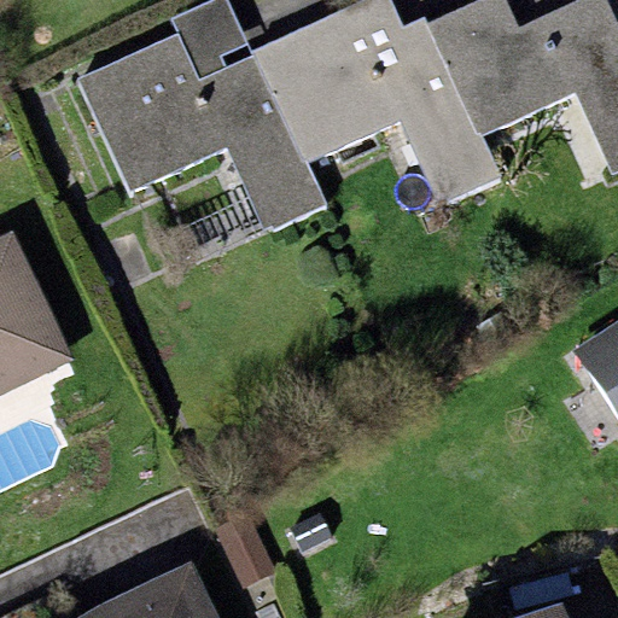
[(176,33),(79,79),(130,188),(226,145),(266,229),(326,202),(309,165),(397,124),(437,210),(503,179),(484,135),(573,94),(611,175),(617,172),(617,25),(606,0),(573,0),(518,25),(506,0),(478,0),(425,24),(423,18),(402,28),(388,0),(363,0),(252,52),(227,0),(209,0),(169,18),(176,33)]
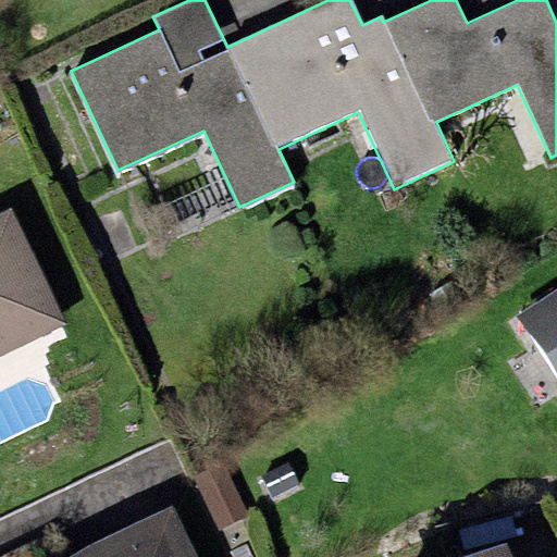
[(0,354),(67,323),(11,206),(0,210),(0,354)]
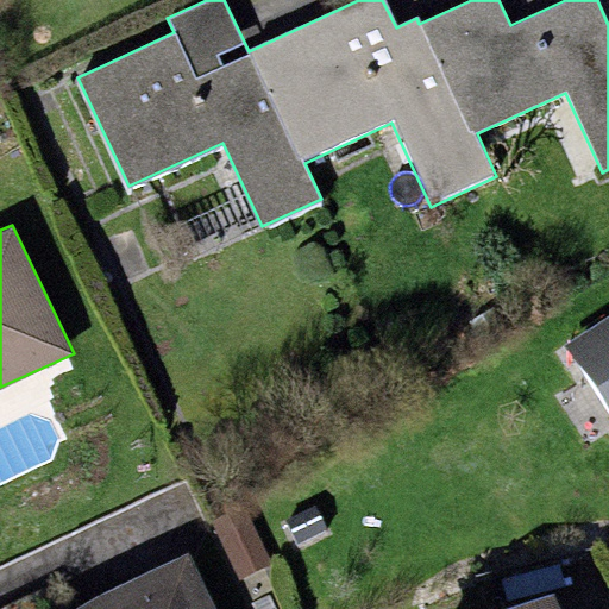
[(608,314),(560,346),(608,419),(608,314)]
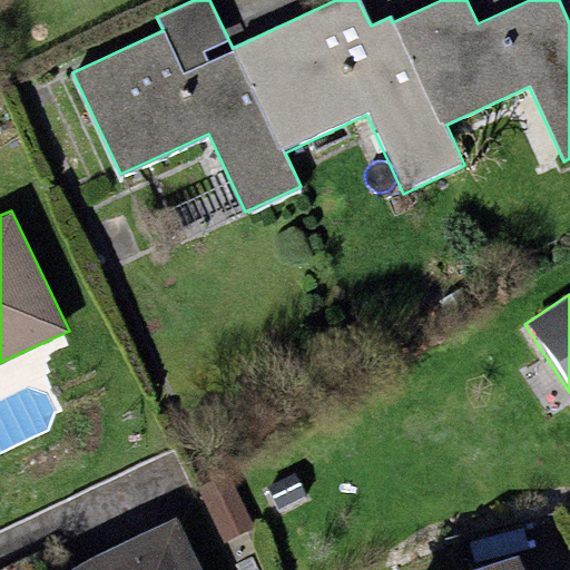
[(197,569),(173,520),(70,569),(197,569)]
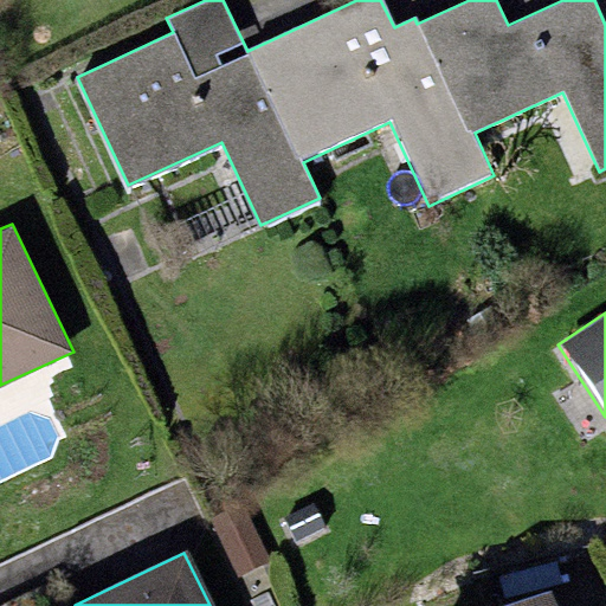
[(556,605),(548,586),(500,605),(556,605)]
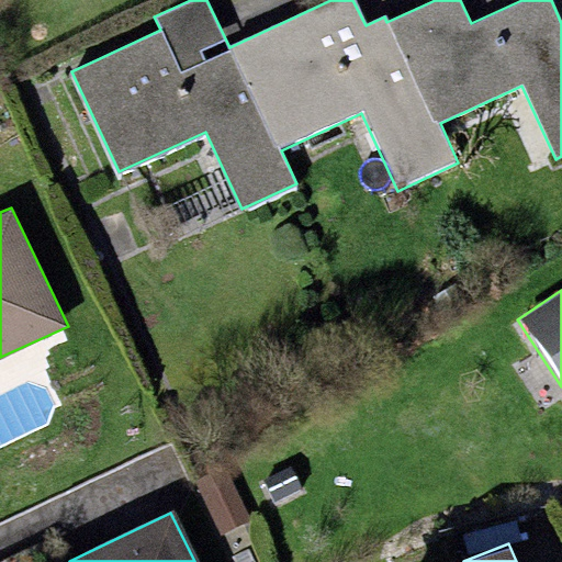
All buildings are outlined.
